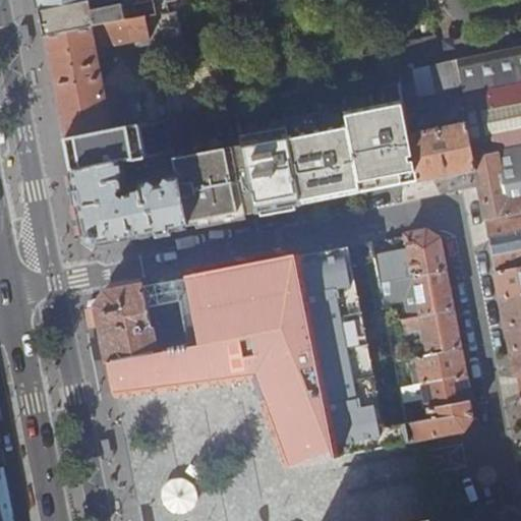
[(90,0),(38,0),(41,11),(91,2),(90,0)]
